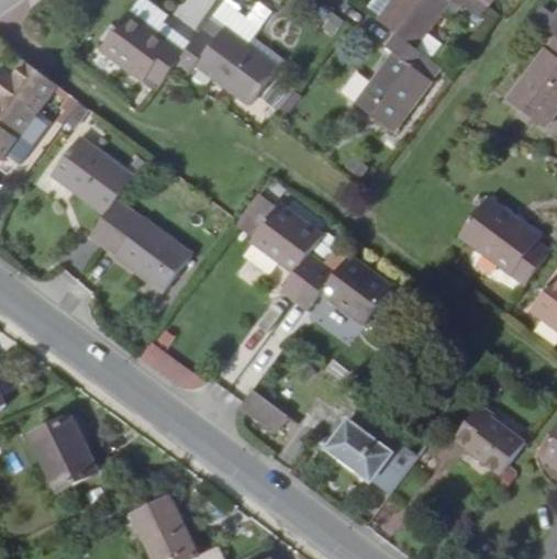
[(134,0),(125,12),(153,33),(166,15),(156,8),(153,11),(138,0),(134,0)]
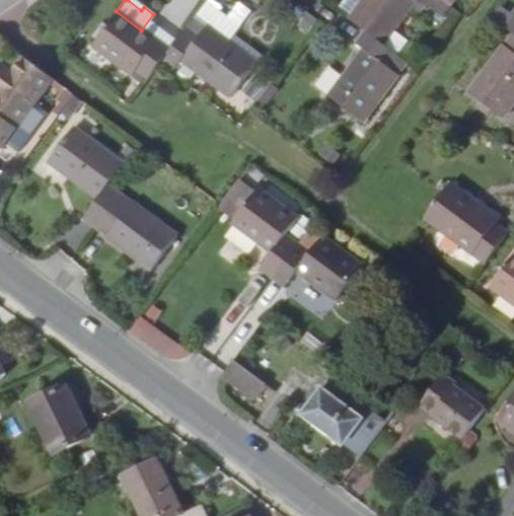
[(363,0),(350,19),(361,28),(382,44),(416,0),(418,0),(427,7),(431,0),(363,0)]
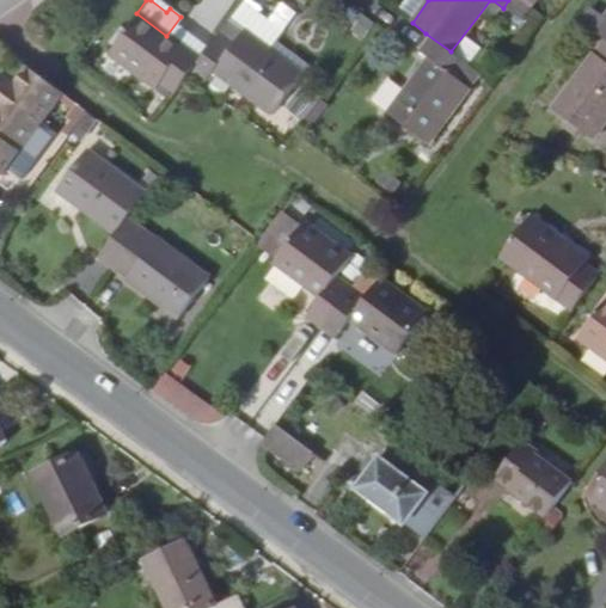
[(605,8),(603,14),(588,4),(579,17),(582,22),(605,38),(605,8)]
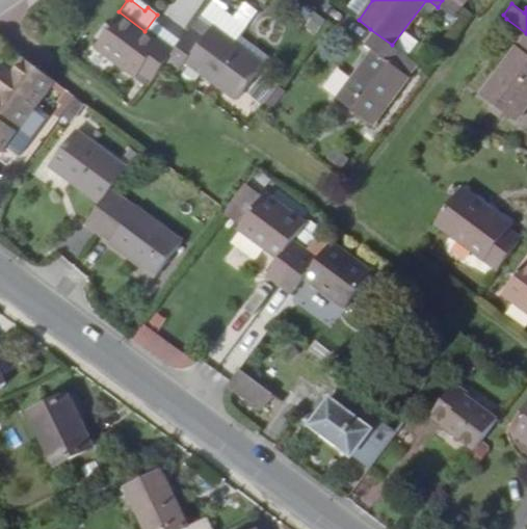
[(139,74),(151,82),(163,65),(175,50),(161,41),(159,43),(145,31),(119,11),(91,47),(134,79),(139,74)]
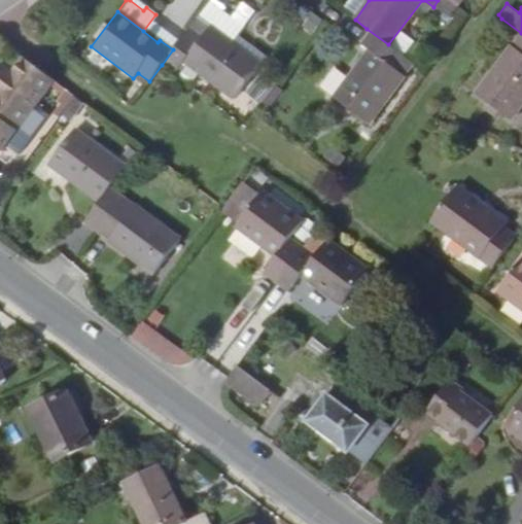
[(209,29),(229,43),(239,29),(219,14),(209,29)]
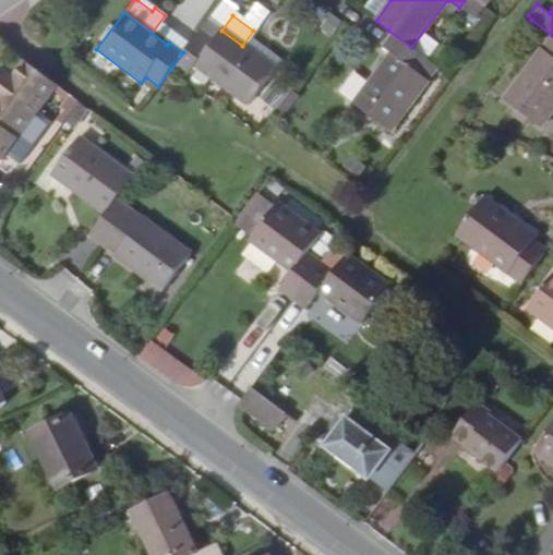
[(220,29),(207,20),(199,32),(211,41),(220,29)]
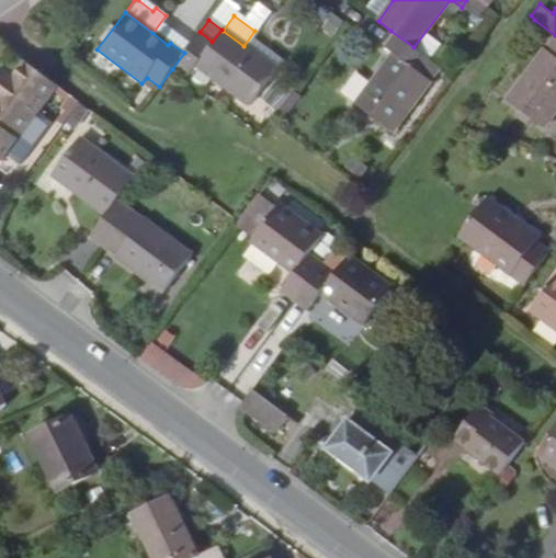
[(184,53),(172,69),(185,78),(194,66),(248,104),(274,69),(244,46),(223,31),(222,30),(212,42),(200,32),(184,53)]
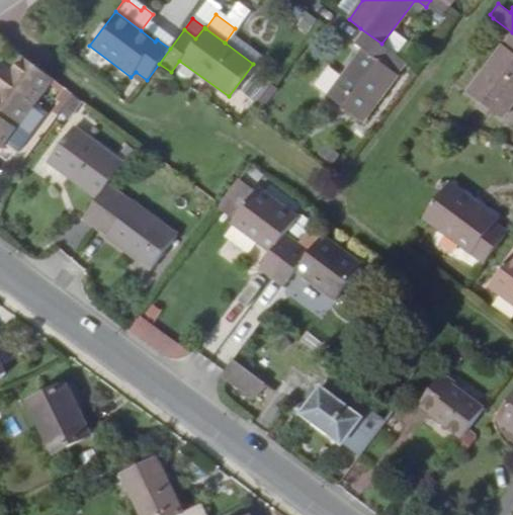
[(381,44),(360,28),(351,41),(360,48),(325,94),(360,120),(396,73),(388,67),(396,55),(381,44)]
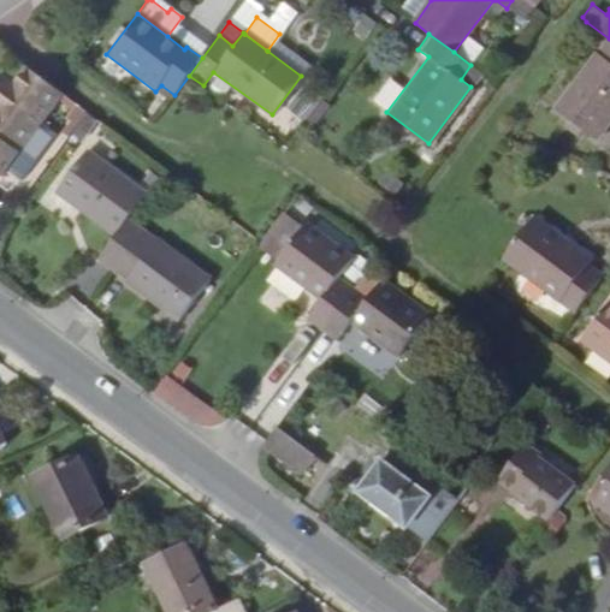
[(599,140),(609,125),(609,39),(558,108),(570,118),(587,130),(599,140)]
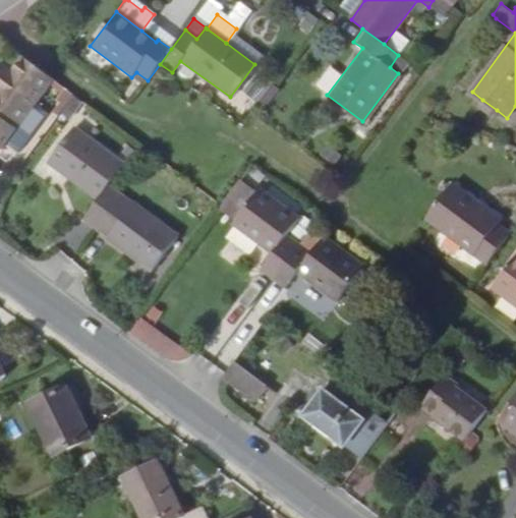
[(51,78),(19,55),(0,80),(0,140),(12,125),(14,127),(36,144),(60,112),(72,95),(51,78)]
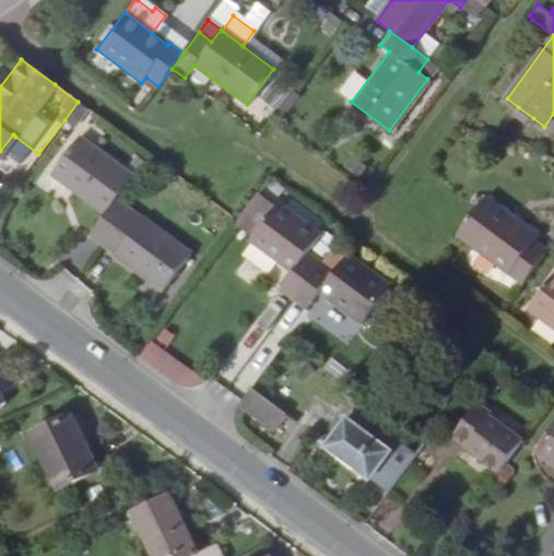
[(437,66),(427,59),(419,72),(427,79),(437,66)]
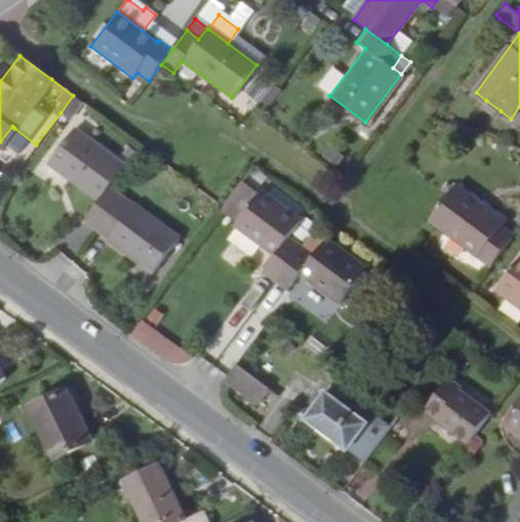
[(80,101),(73,95),(61,113),(68,117),(80,101)]
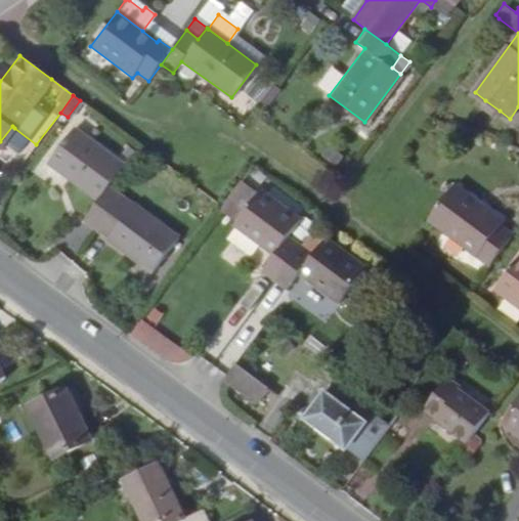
[(495,117),(500,111),(485,100),(481,106),(495,117)]
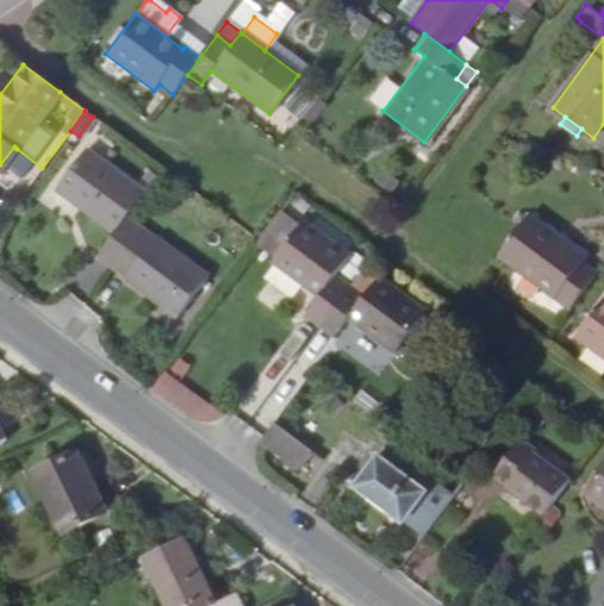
[(110,266),(139,225),(124,213),(142,191),(83,147),(53,188),(111,232),(94,254),(110,266)]
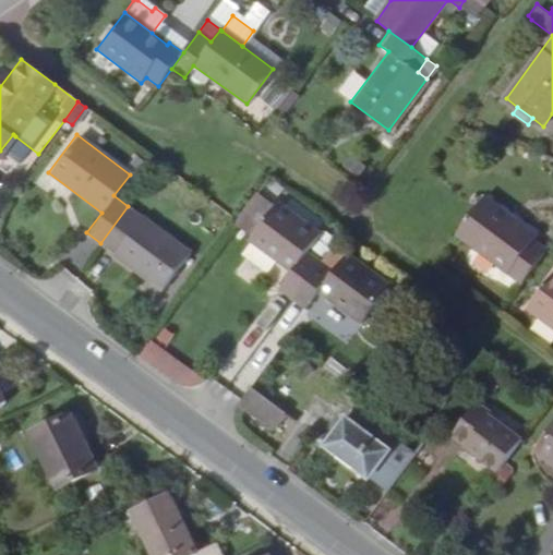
[(509,228),(517,220),(483,194),(477,203),(509,228)]
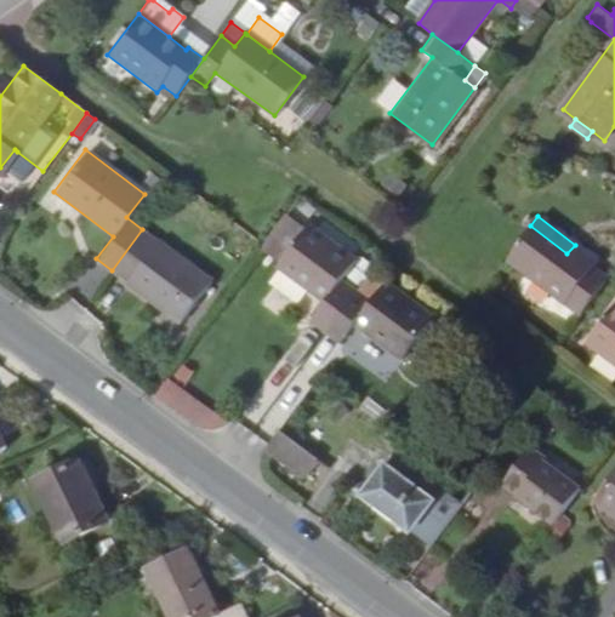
[(311,319),(325,330),(358,289),(342,276),(357,258),(309,223),(279,264),(324,300),(311,319)]
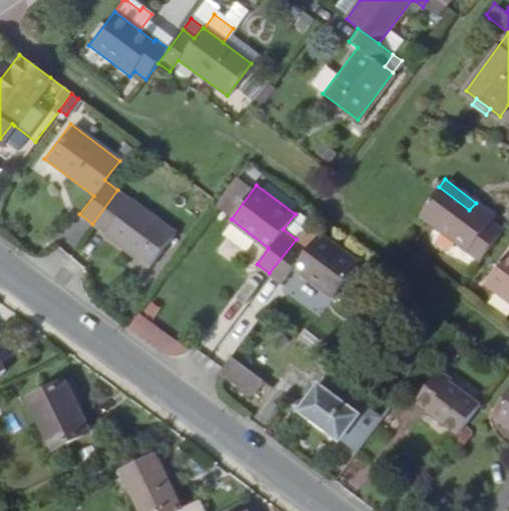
[(479,258),(501,229),(490,220),(493,215),(476,203),(469,210),(439,187),(438,189),(420,213),(479,258)]
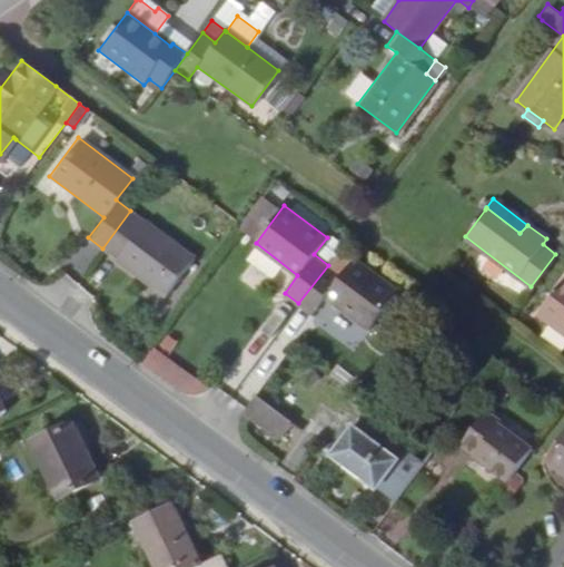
[(193,257),(130,211),(102,248),(165,294),(193,257)]
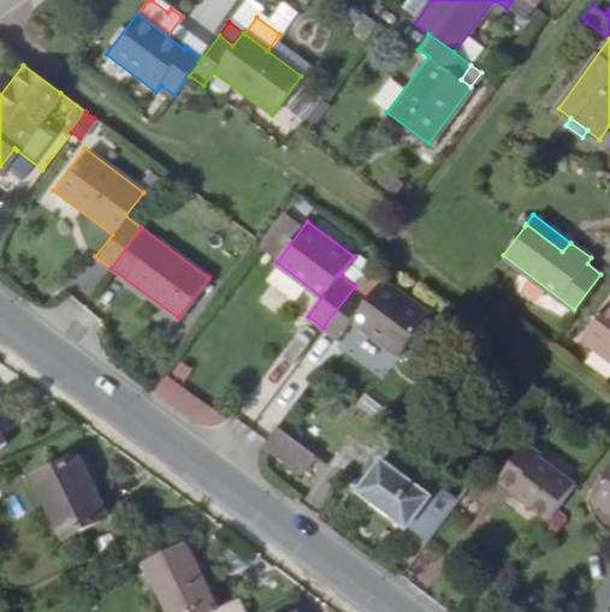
[(355,286),(323,327),(336,338),(350,320),(397,355),(430,314),(382,278),(368,296),(355,286)]
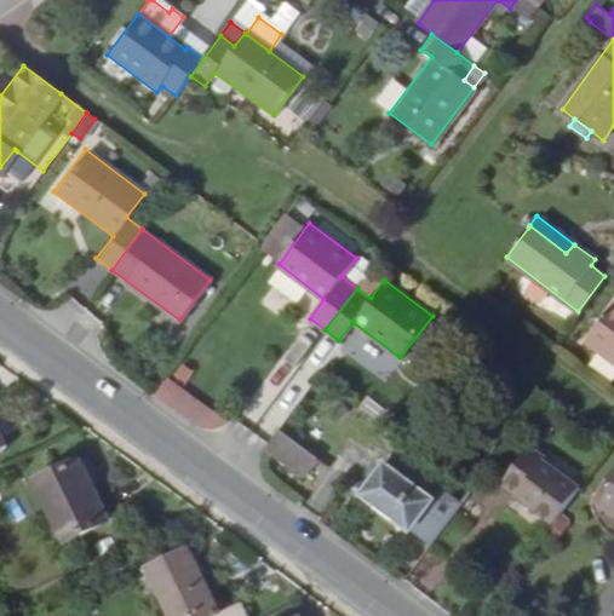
[(613,299),(585,338),(613,361),(613,299)]
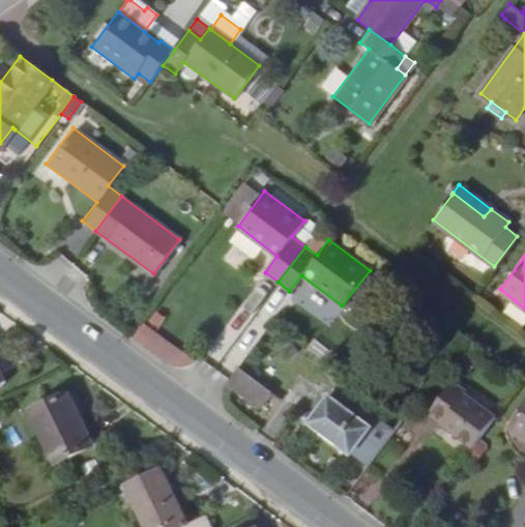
[(243,314),(257,295),(246,288),(233,308),(243,314)]
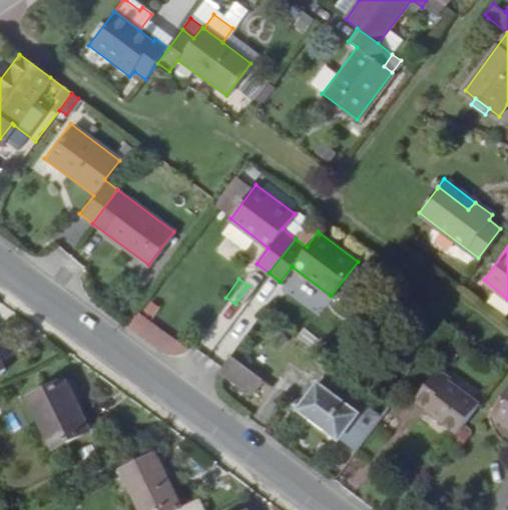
[(120,325),(170,354),(178,339),(128,310),(120,325)]
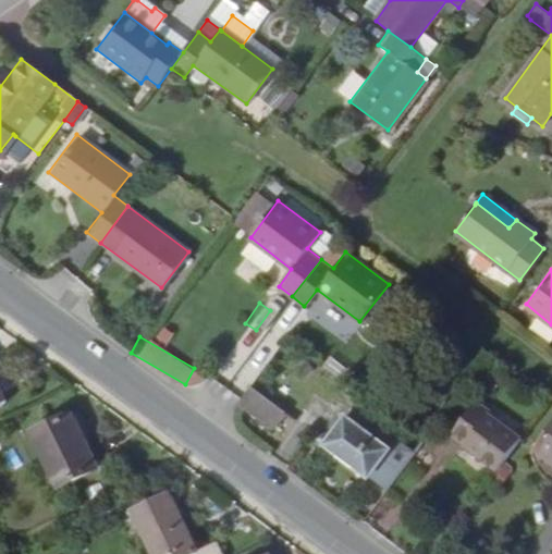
[(242,397),(240,401),(272,425),(282,410),(250,386),(242,397)]
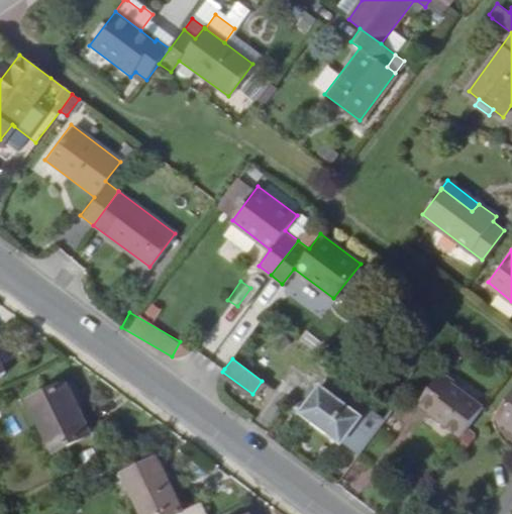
[(430,415),(459,437),(481,408),(452,385),(452,383),(440,374),(419,402),(432,412),(430,415)]
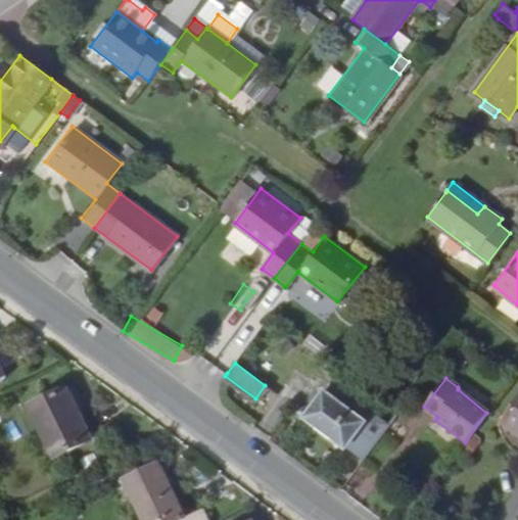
[(62,387),(30,403),(53,455),(88,439),(62,387)]
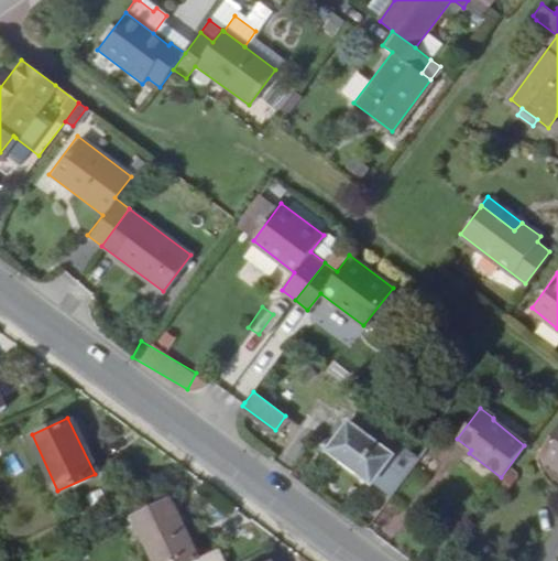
[(329,449),(391,494),(406,474),(385,459),(393,449),(351,419),(329,449)]
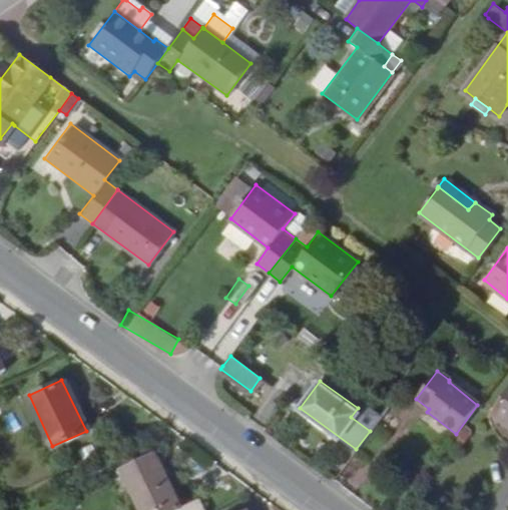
[(507,385),(488,413),(507,427),(507,385)]
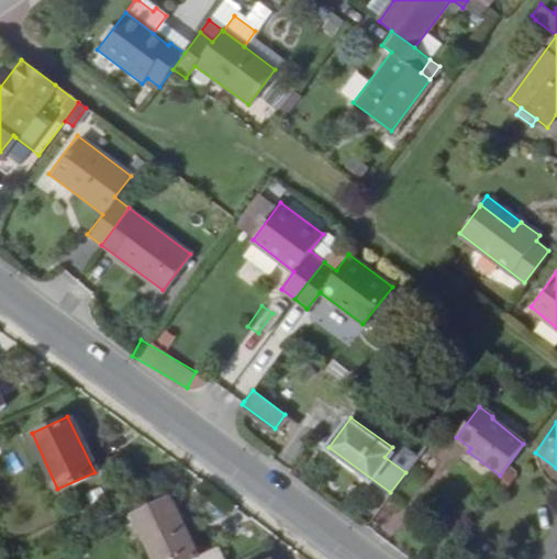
[(385,457),(405,472),(420,454),(399,438),(392,447),(385,457)]
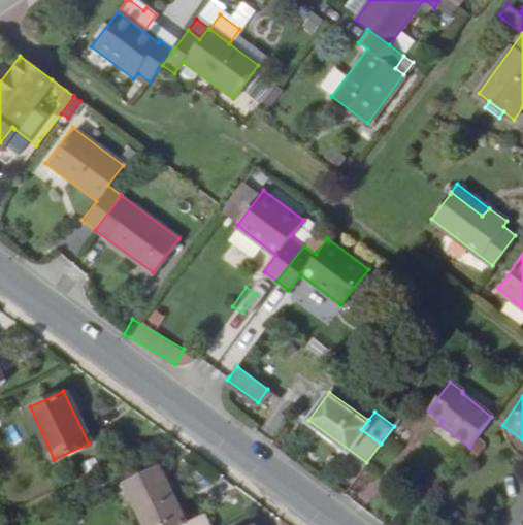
[(181,524),(208,524),(203,513),(188,520),(160,464),(126,480),(148,524),(177,524),(181,524)]
